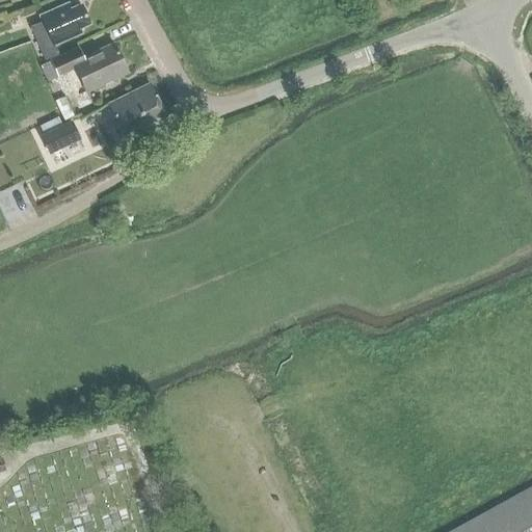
[(43,60),(57,54),(53,45),(79,33),(77,28),(88,23),(80,5),(69,9),(67,4),(38,17),(41,22),(28,27),(43,60)]
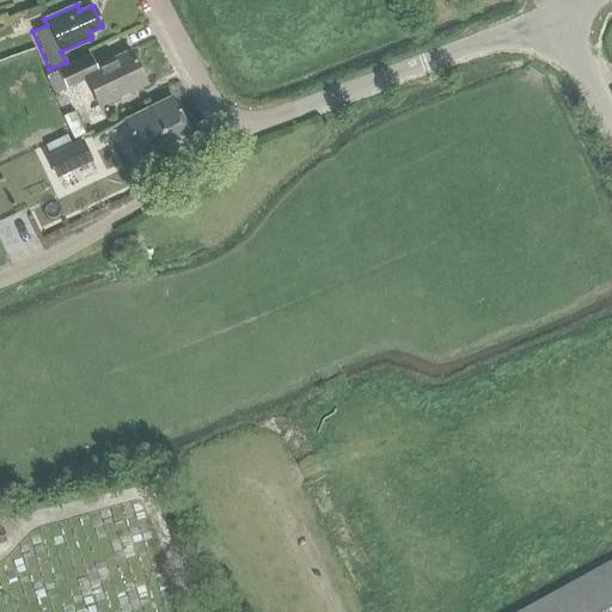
[(66,89),(86,79),(99,106),(146,85),(129,51),(95,67),(89,55),(56,71),(66,89)]
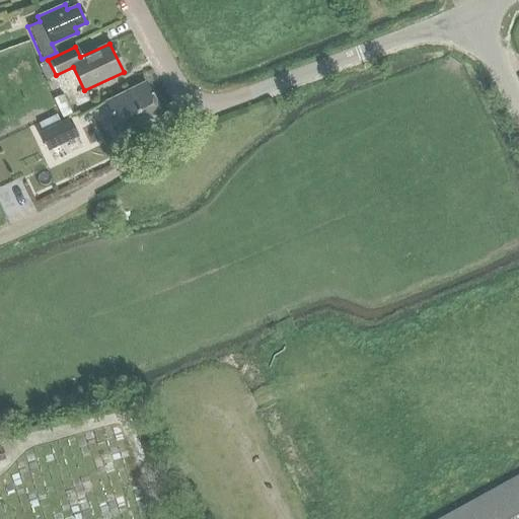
[(48,60),(39,65),(46,80),(56,75),(48,60)]
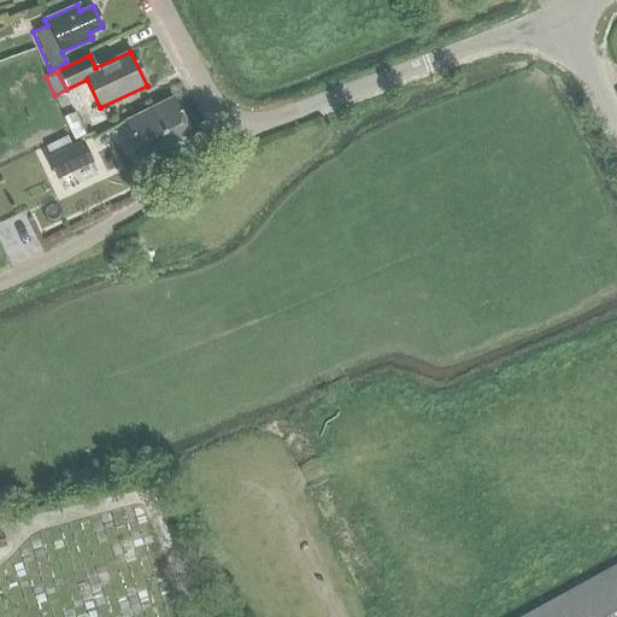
[(125,121),(148,166),(194,142),(171,98),(125,121)]
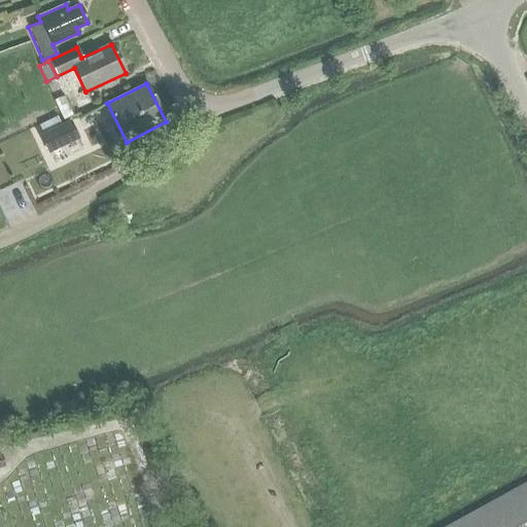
[(72,114),(63,96),(55,100),(63,118),(72,114)]
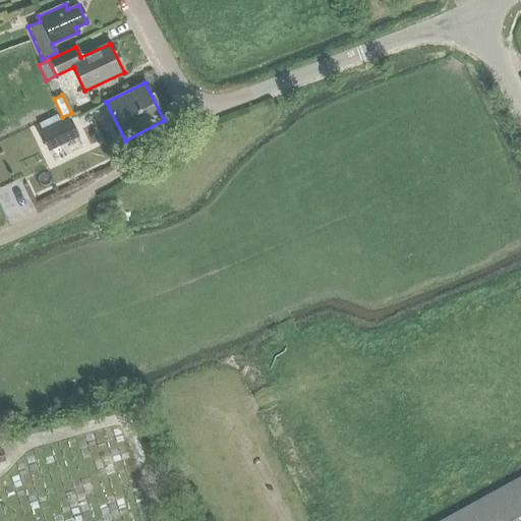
[(77,137),(69,118),(59,123),(56,115),(38,124),(41,131),(38,132),(47,152),(77,137)]
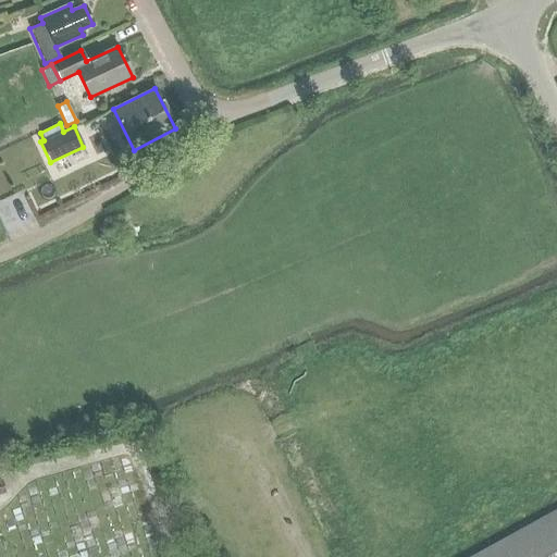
[(556,556),(556,510),(472,556),(556,556)]
